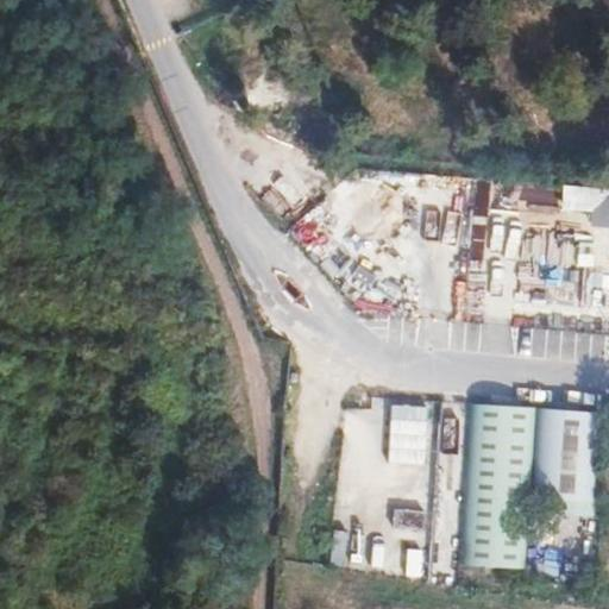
[(608,189),(564,184),(562,207),(589,209),(588,225),(608,227),(608,189)]
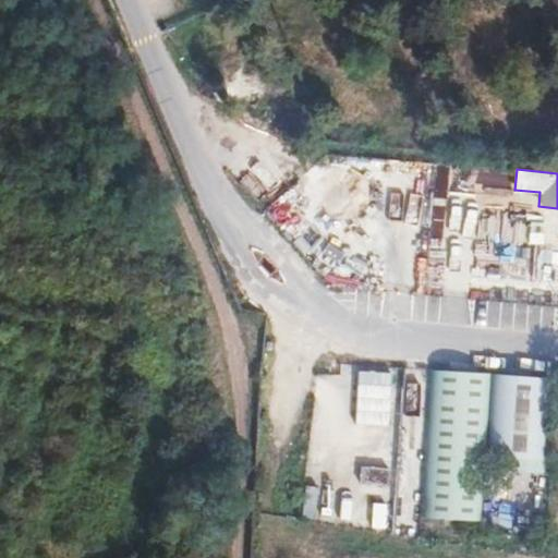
[(526,278),(526,251),(502,251),(502,254),(474,255),(474,279),(526,278)]
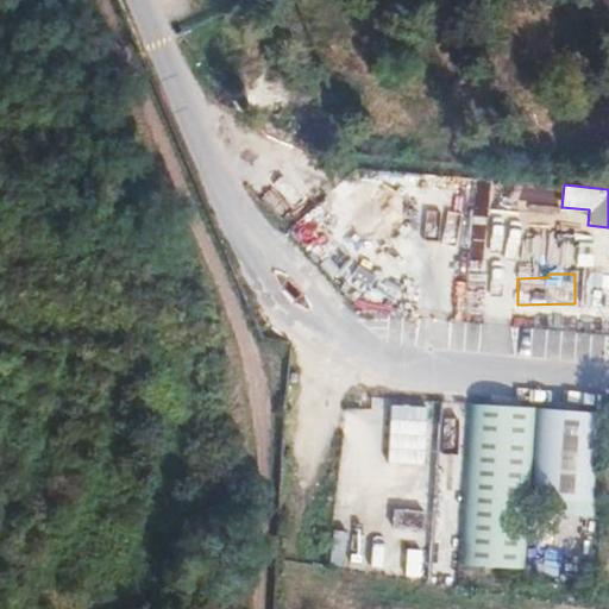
[(387,464),(424,465),(426,405),(389,403),(387,464)]
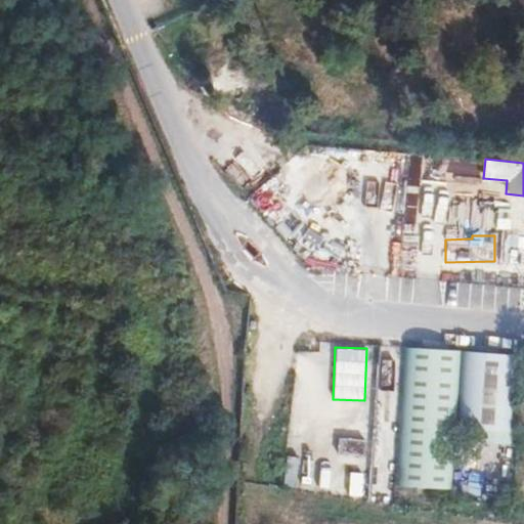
[(404,347),(401,487),(452,488),(456,348),(404,347)]
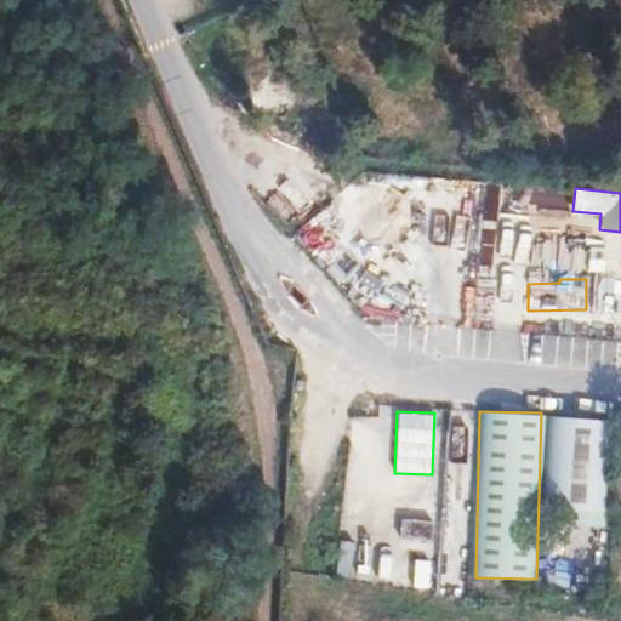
[(542,524),(604,525),(608,417),(546,416),(542,524)]
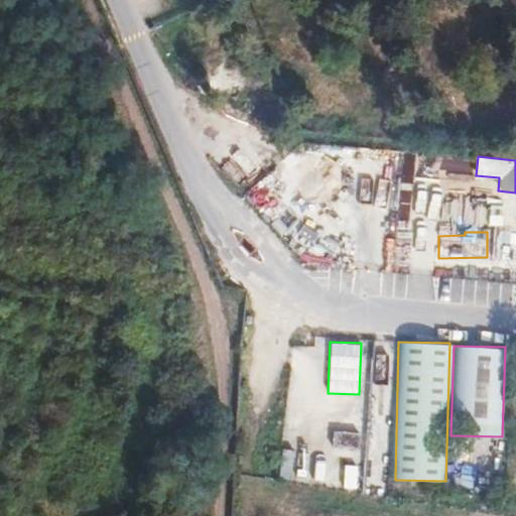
[(344,465),(343,488),(356,488),(356,465),(344,465)]
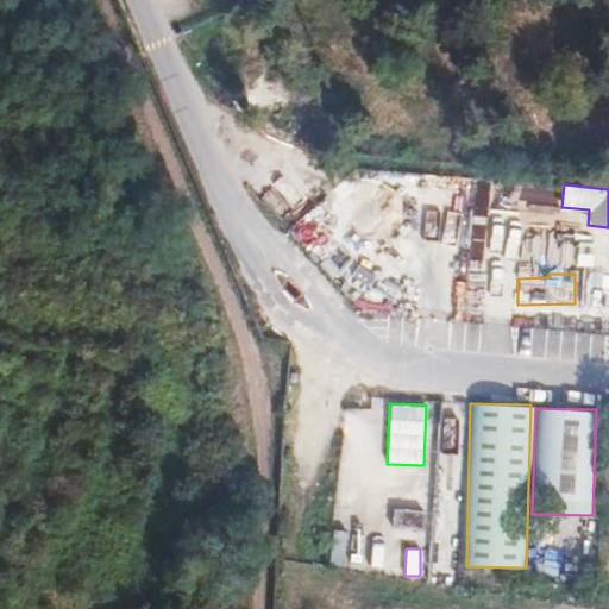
All buildings are outlined.
